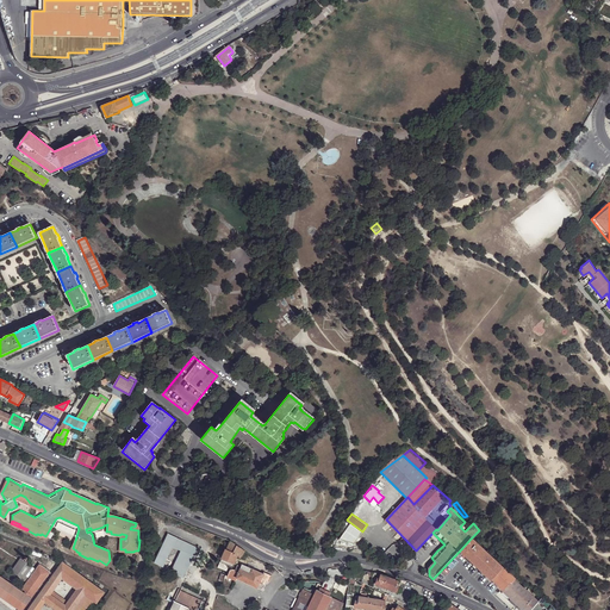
[(362,531),(348,521),(343,527),(346,528),(338,537),(353,543),(354,543),(362,531)]
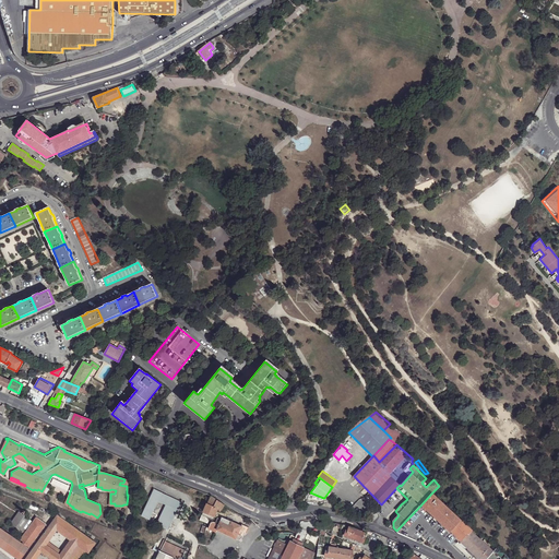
[(182,501),(155,488),(143,514),(151,518),(161,500),(167,503),(158,523),(169,528),(182,501)]
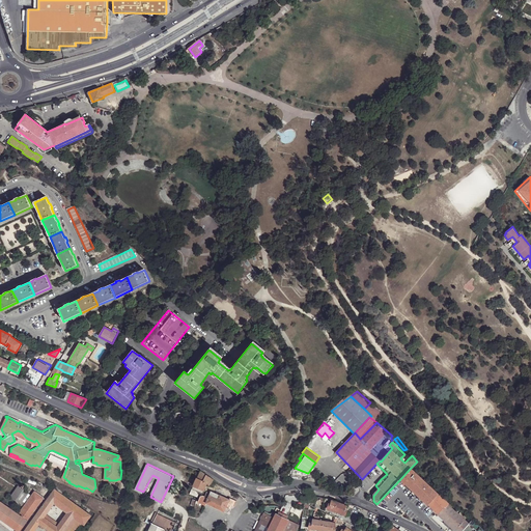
[(463,530),(470,524),(473,520),(464,512),(460,516),(410,469),(399,480),(401,481),(427,505),(428,505),(438,513),(438,514),(454,530),(463,530)]
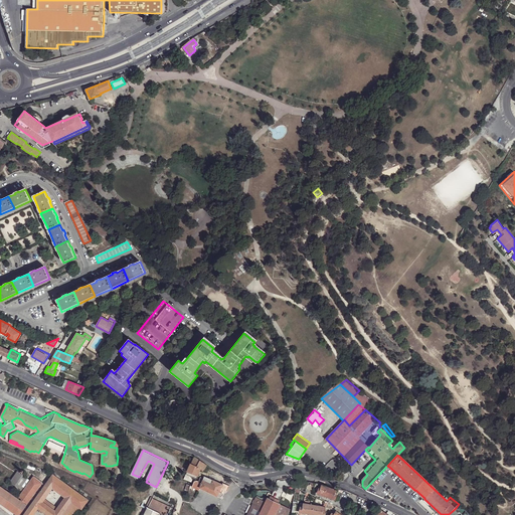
[(206,465),(194,456),(191,463),(187,471),(198,476),(201,469),(203,470),(206,465)]
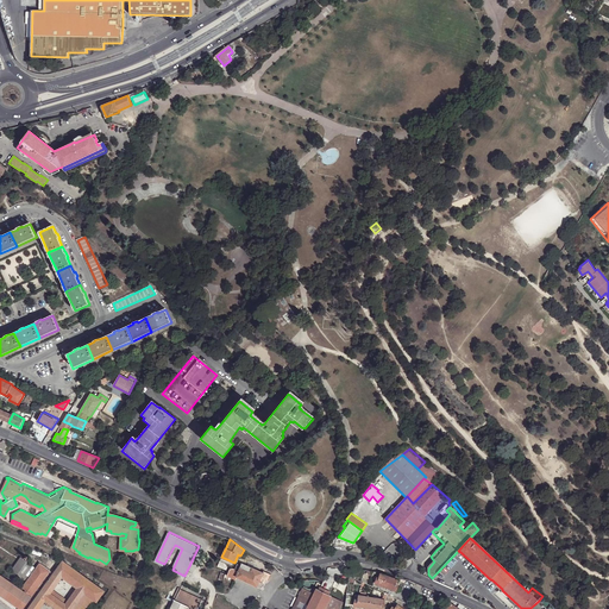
[(435,578),(460,552),(458,551),(433,577),(435,578)]
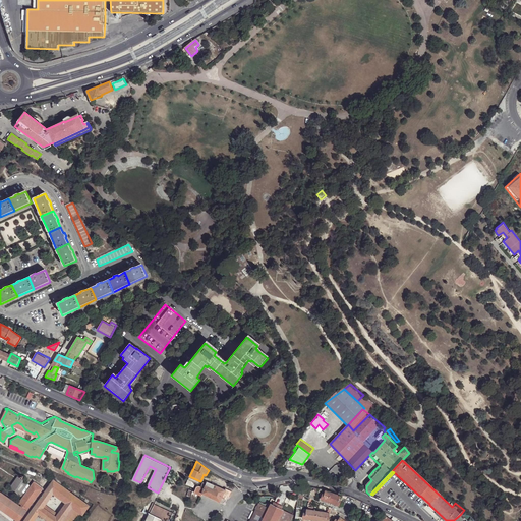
[(10,487),(23,497),(30,488),(25,486),(27,483),(18,477),(10,487)]
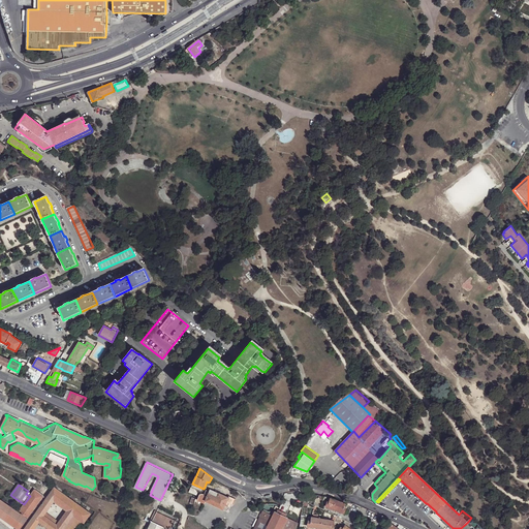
[(47,498),(54,502),(66,511),(72,516),(82,522),(84,523),(91,514),(63,494),(54,488),(47,498)]
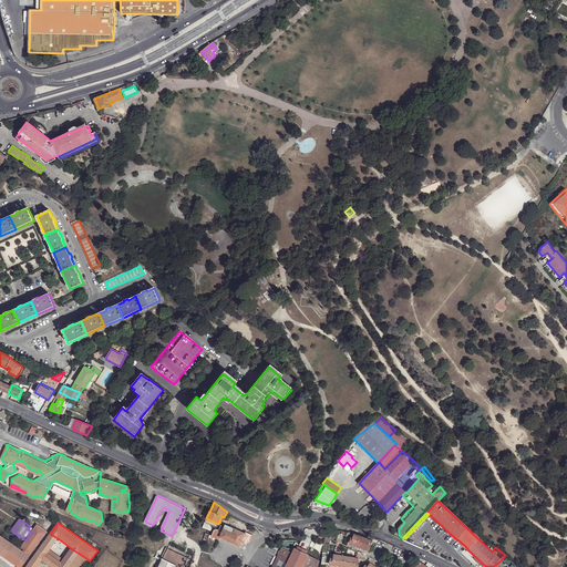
[(203,527),(210,532),(213,526),(205,523),(203,527)]
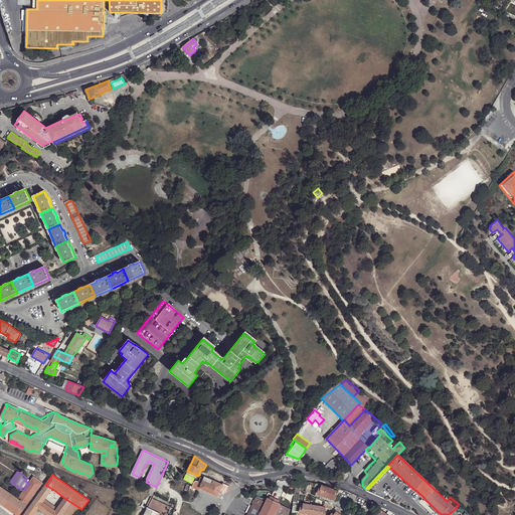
[(194,483),(192,487),(199,490),(200,488),(220,497),(224,495),(223,493),(221,493),(222,490),(226,491),(228,486),(223,483),(222,484),(205,476),(201,484),(200,482),(198,481),(196,481),(194,483)]
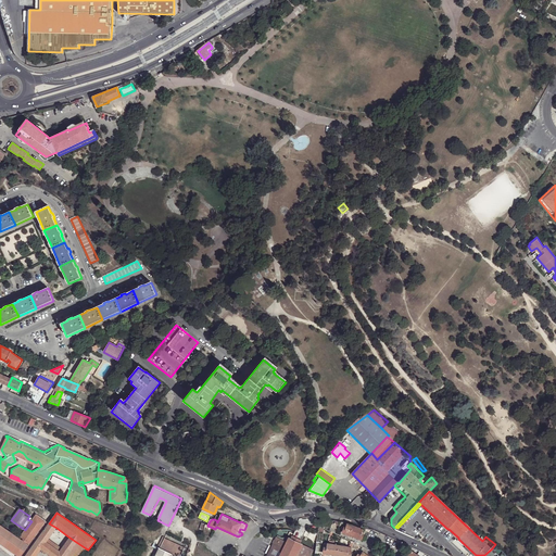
[(22,541),(28,545),(45,521),(36,515),(32,521),(25,530),(21,536),(24,539),(22,541)]
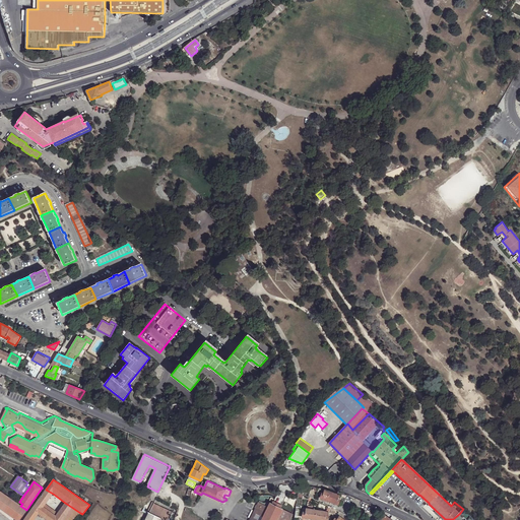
[(43,508),(44,505),(53,494),(46,490),(37,503),(43,508)]
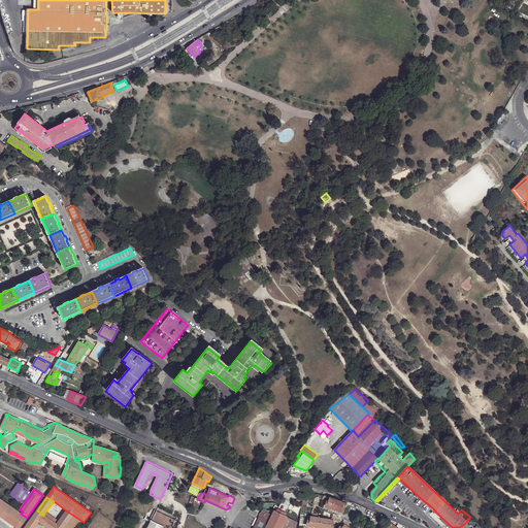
[(328,501),(327,500),(325,505),(330,507),(334,508),(337,500),(330,497),(328,501)]
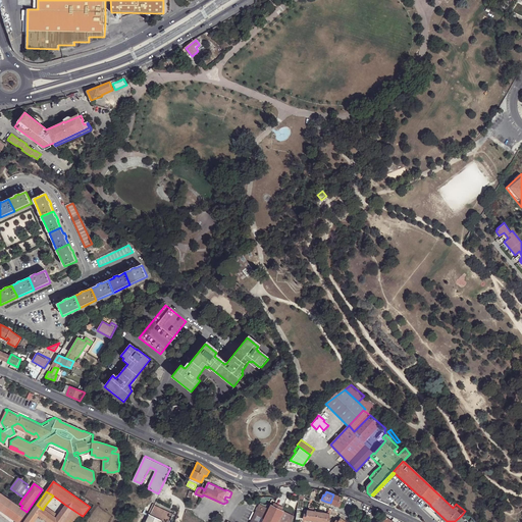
[(0,492),(0,509),(17,521),(19,521),(27,512),(20,508),(0,492)]
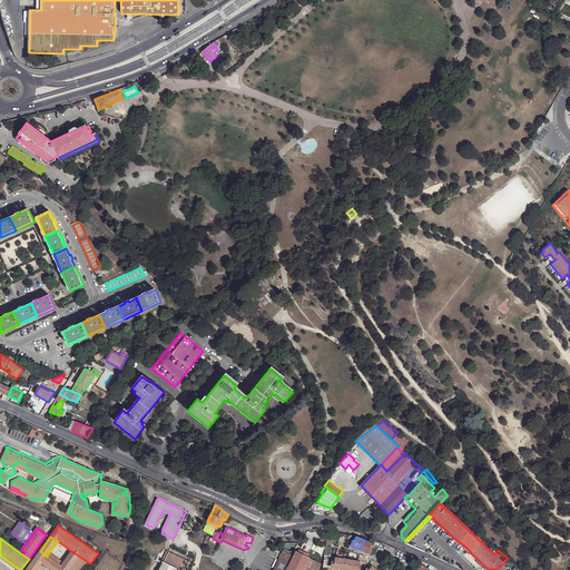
[(361,549),(365,551),(371,552),(372,548),(371,547),(372,542),(364,540),(361,549)]
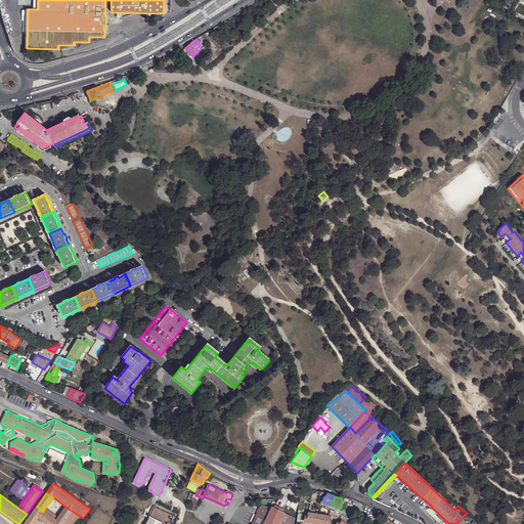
[(146,523),(160,523),(163,519),(170,523),(174,515),(156,506),(157,504),(155,503),(151,510),(154,511),(146,523)]
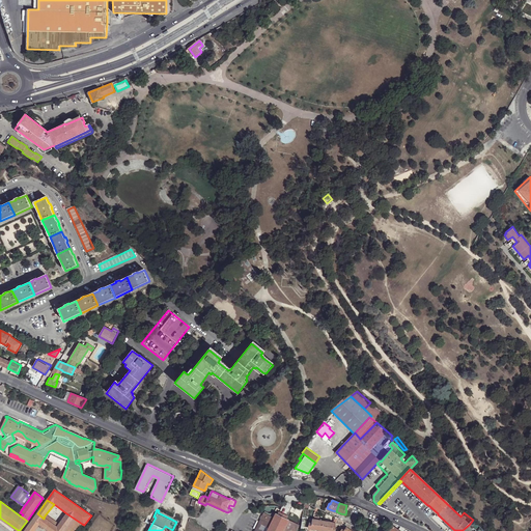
[(255,530),(283,530),(289,521),(287,519),(288,516),(280,512),(279,514),(276,513),(270,513),(266,511),(255,530)]
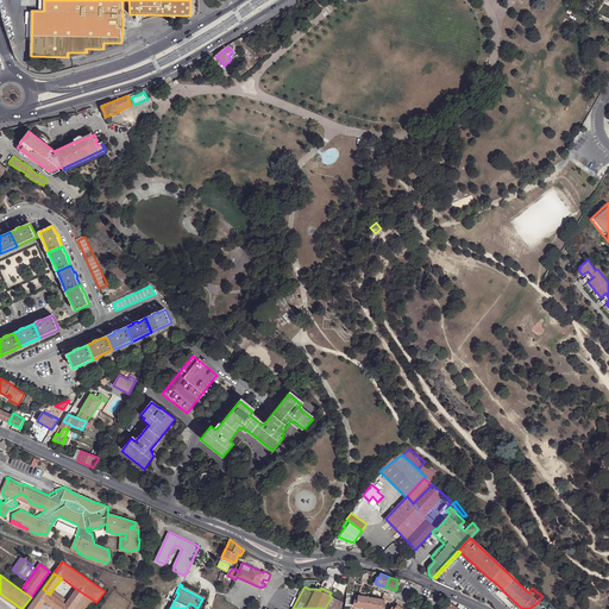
[(62,608),(66,606),(50,595),(43,589),(29,608),(39,608),(45,601),(55,608),(62,608)]
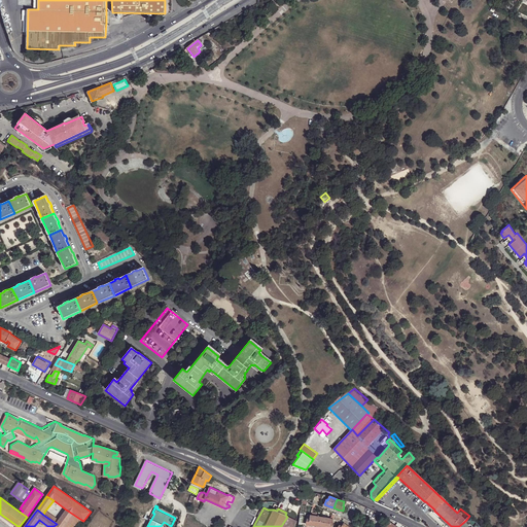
[(66,510),(58,521),(57,524),(61,526),(63,526),(72,514),(66,510)]
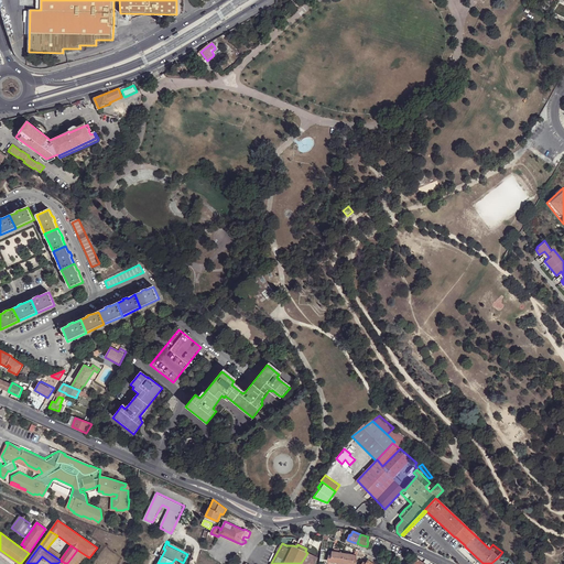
[(62,557),(47,548),(46,551),(61,561),(62,557)]
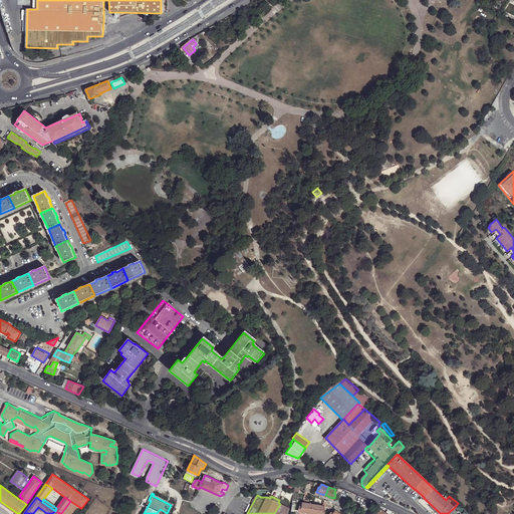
[(70,501),(61,513),(73,513),(79,507),(70,501)]
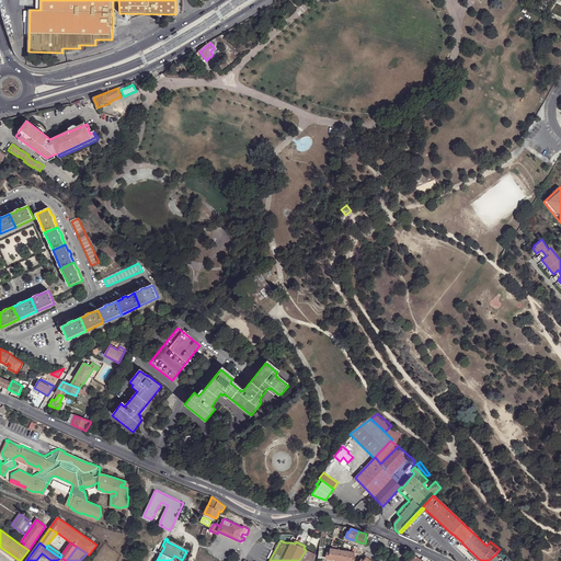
[(332,559),(333,559),(340,560),(341,550),(331,548),(330,552),(327,552),(327,557),(332,559)]
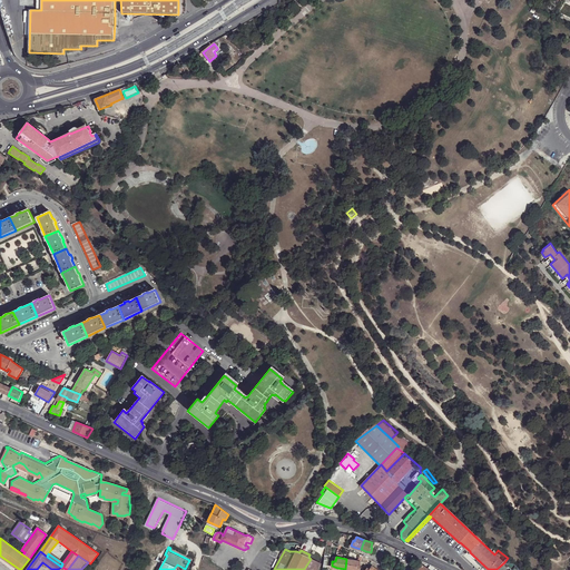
[(318,569),(322,564),(311,559),(304,569),(318,569)]
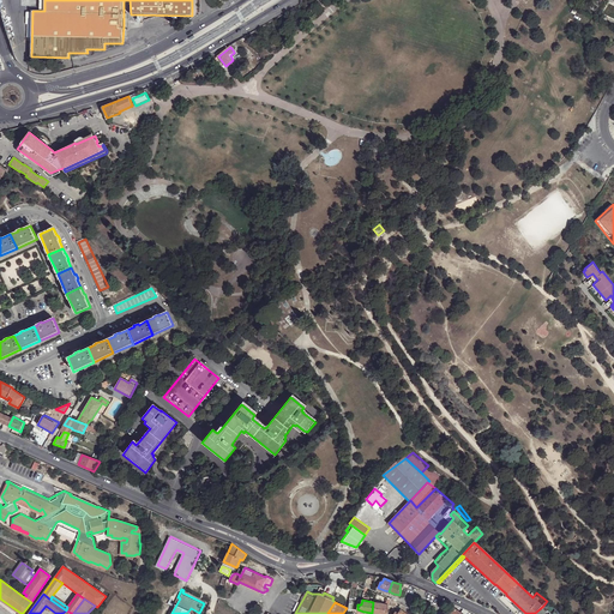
[(374,613),(379,613),(386,613),(387,609),(386,609),(385,609),(385,606),(385,605),(378,603),(373,602),(372,613),(374,613)]
